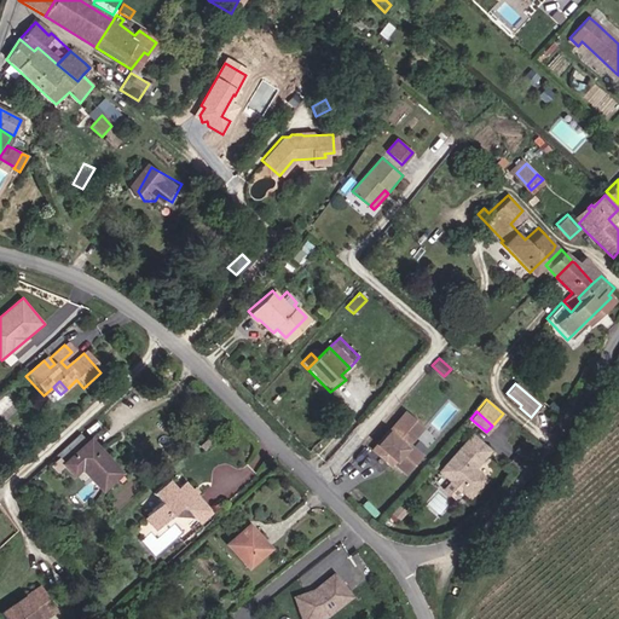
[(414,463),(400,451),(415,435),(397,420),(364,457),(379,469),(381,467),(398,481),(414,463)]
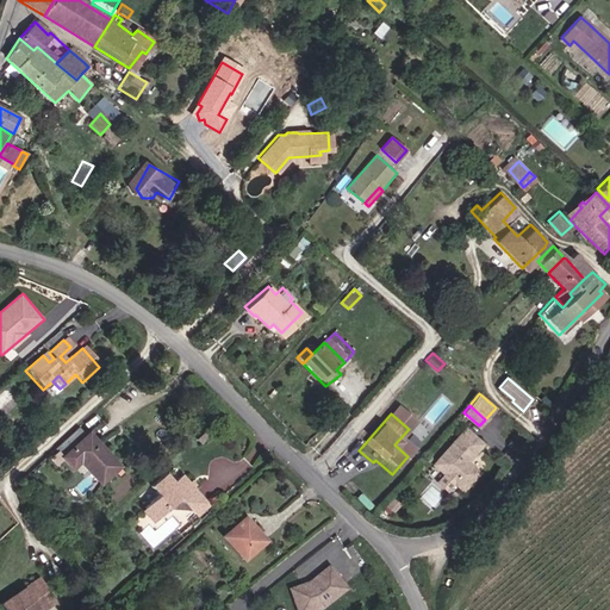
[(479,472),(465,460),(470,453),(472,454),(481,443),(465,428),(434,464),(464,490),(479,472)]
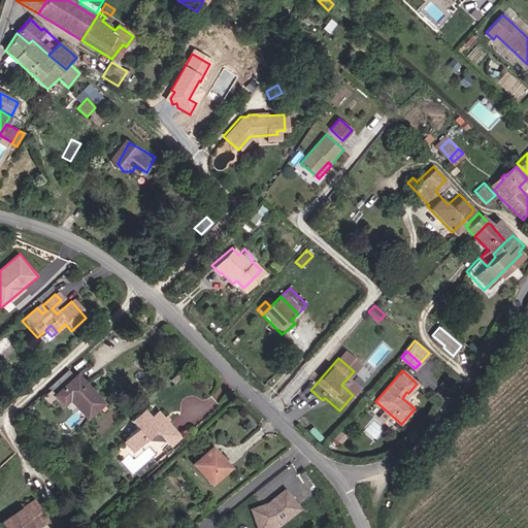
[(66,393),(86,414),(100,400),(74,371),(52,393),(58,400),(66,393)]
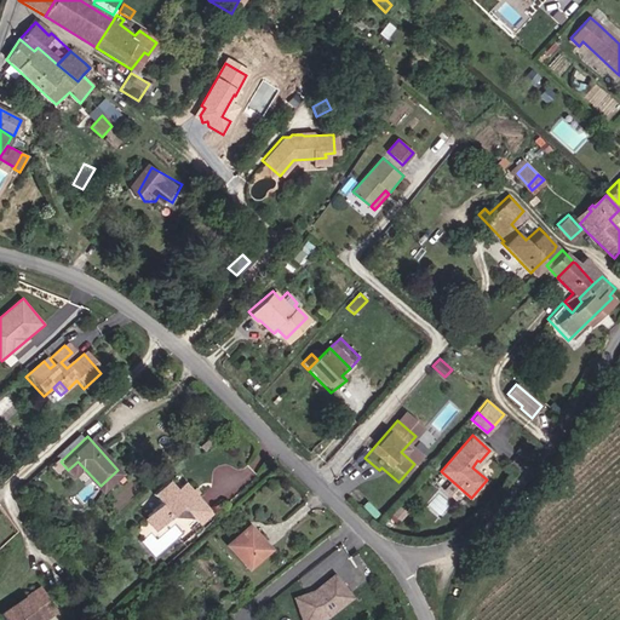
[(153,524),(190,492),(184,484),(147,518),(153,524)]
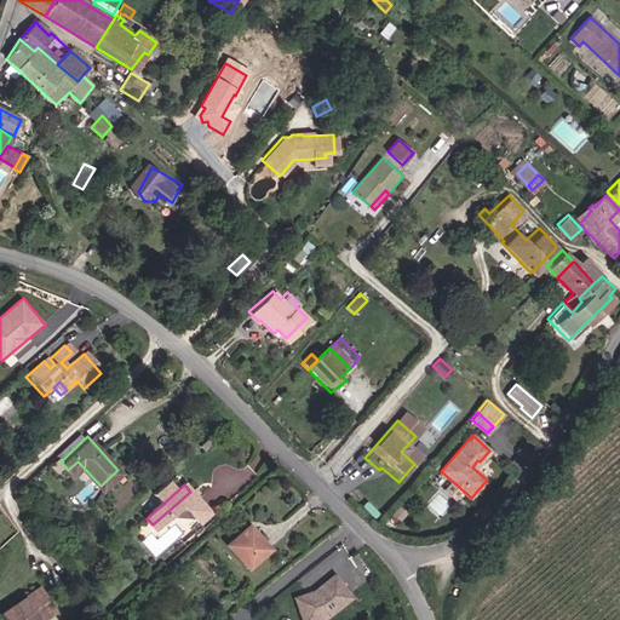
[(211,514),(190,492),(153,524),(160,532),(183,511),(196,526),(211,514)]
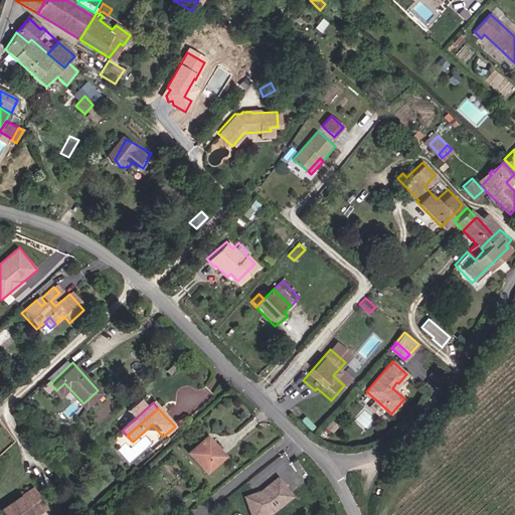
[(210,439),(191,454),(209,473),(227,458),(210,439)]
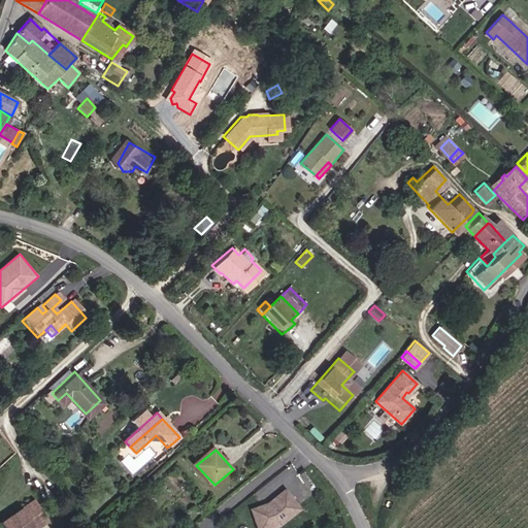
[(299,512),(285,492),(267,506),(252,513),(257,527),(277,527),(279,527),(299,512)]
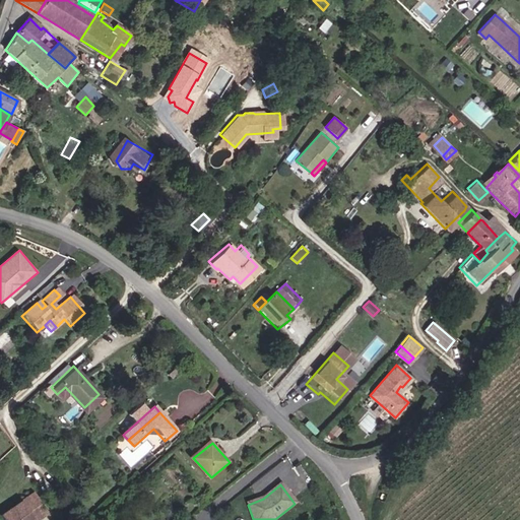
[(11,507),(20,519),(38,519),(49,512),(35,491),(11,507)]
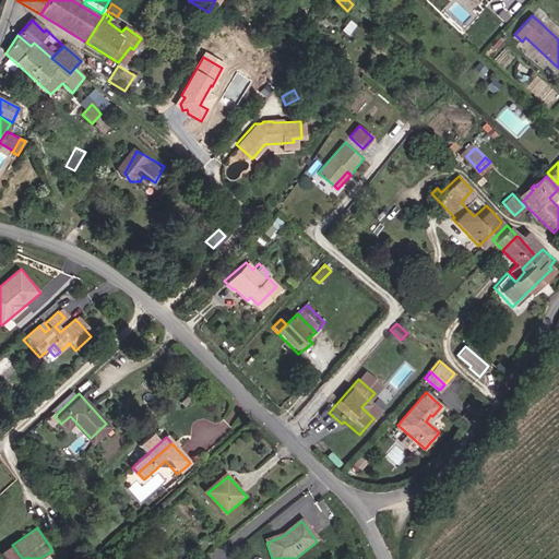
[(3,558),(22,558),(12,545),(0,554),(3,558)]
